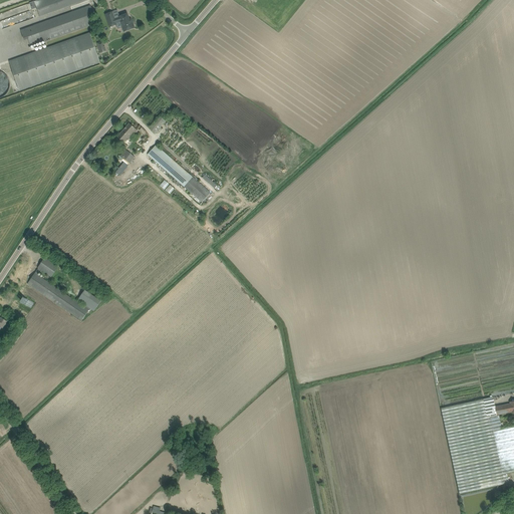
[(34,1),(30,3),(32,9),(37,7),(37,9),(40,17),(86,0),(37,0),(34,1)]
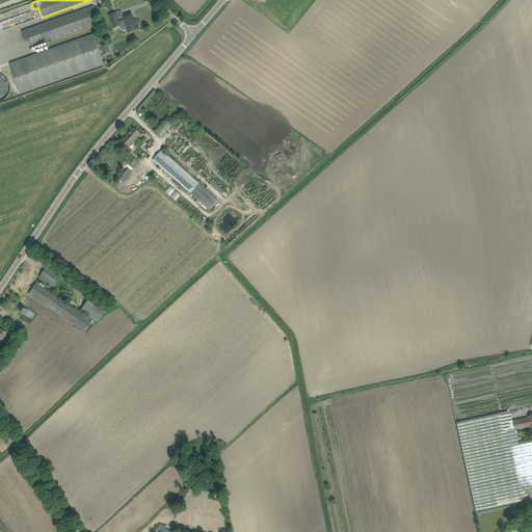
[(94,5),(37,26),(26,29),(32,47),(96,25),(92,14),(97,12),(94,5)]
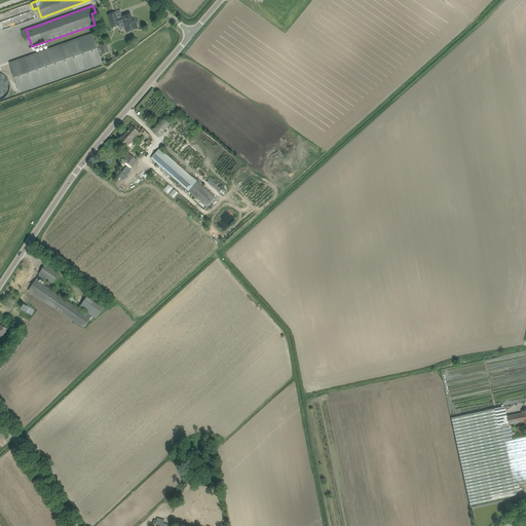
[(130,13),(125,15),(122,16),(122,17),(118,20),(115,12),(109,14),(113,28),(120,26),(119,24),(123,23),(125,28),(127,28),(128,32),(138,29),(135,20),(133,21),(130,13)]
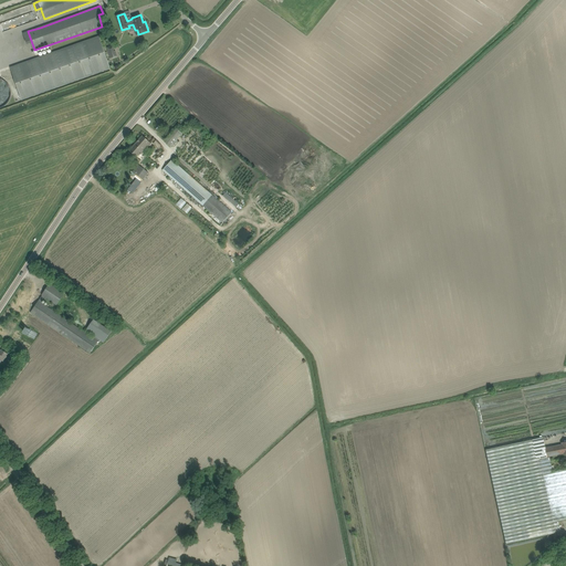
[(10,67),(13,77),(21,101),(43,93),(111,69),(98,37),(52,52),(32,60),(10,67)]
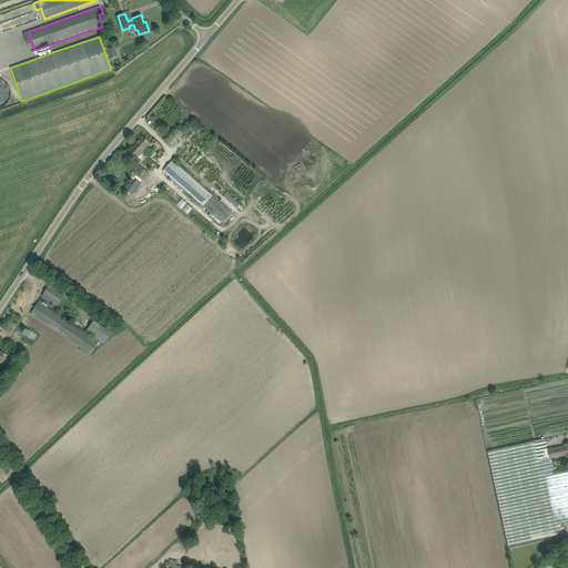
[(107,48),(111,59),(118,57),(117,51),(114,51),(112,46),(107,48)]
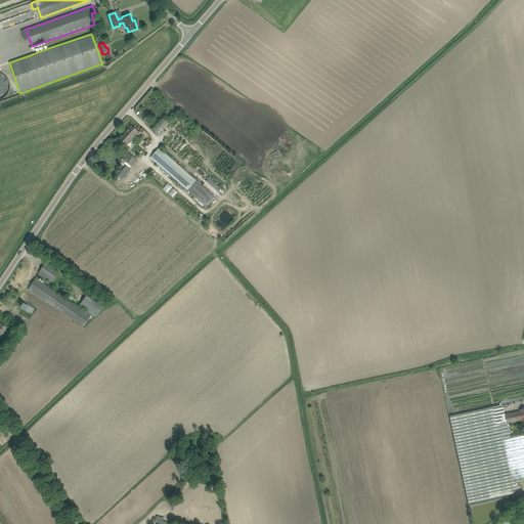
[(8,93),(10,89),(10,84),(10,80),(7,75),(3,72),(0,70),(0,98),(0,99),(4,97),(8,93)]
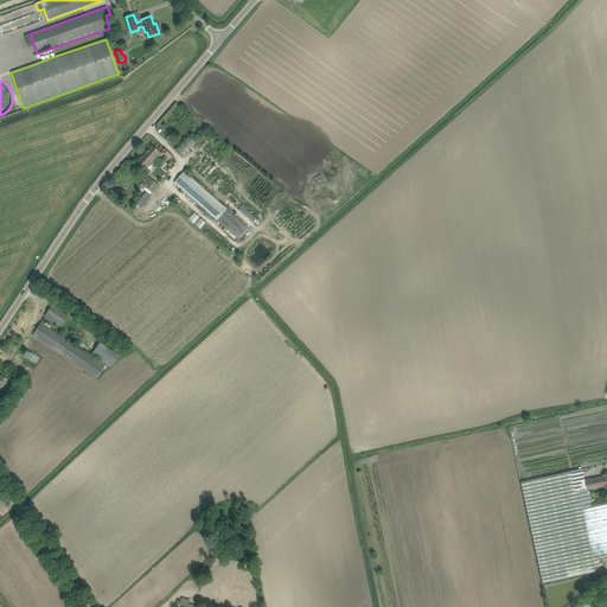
[(184,158),(196,144),(190,138),(177,153),(184,158)]
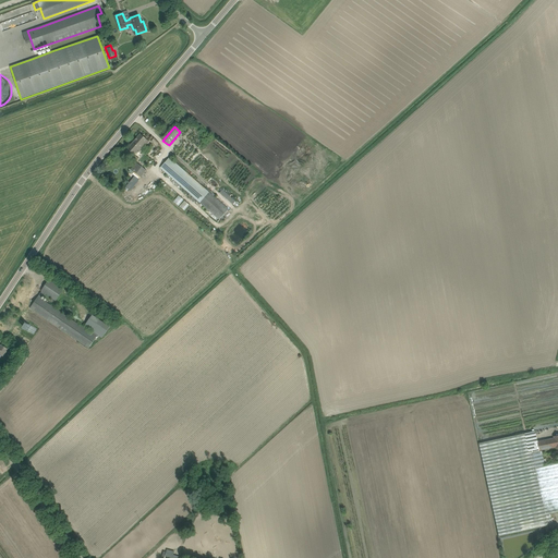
[(128,148),(132,153),(133,154),(138,148),(140,149),(148,141),(145,137),(141,134),(128,148)]
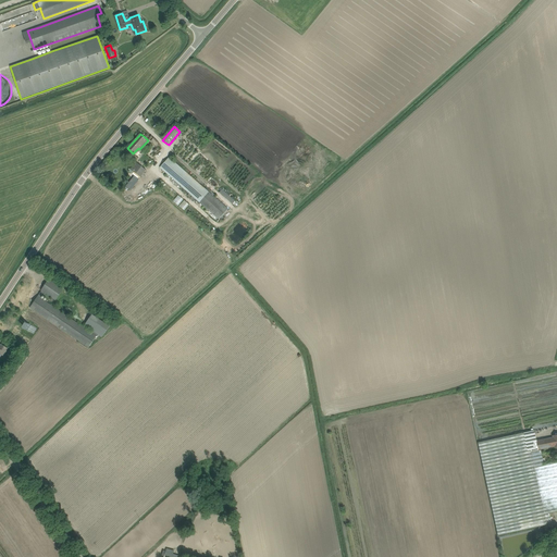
[(169,157),(160,168),(173,180),(189,194),(195,198),(219,220),(229,209),(203,188),(199,183),(196,181),(169,157)]
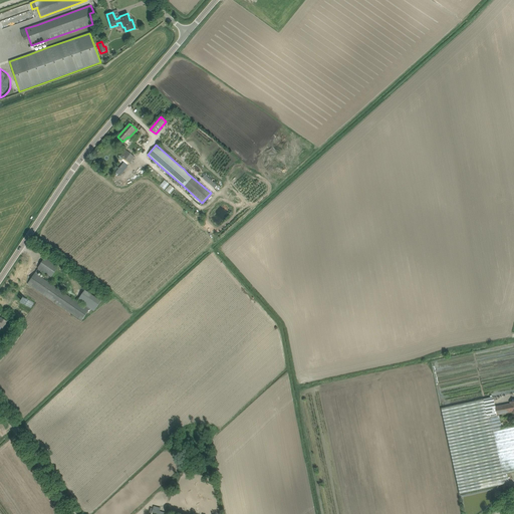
[(130,163),(135,157),(125,150),(120,156),(130,163)]
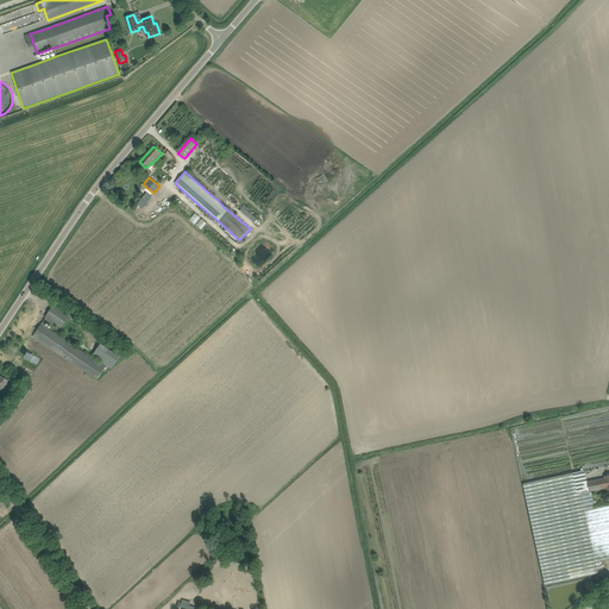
[(140,208),(151,195),(146,192),(136,203),(140,208)]
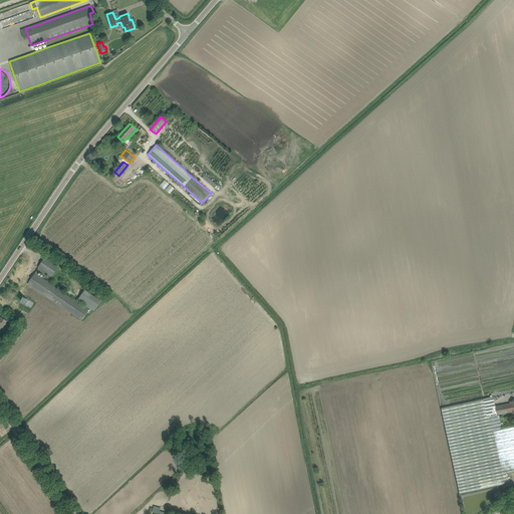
[(202,178),(215,189),(217,185),(205,175),(202,178)]
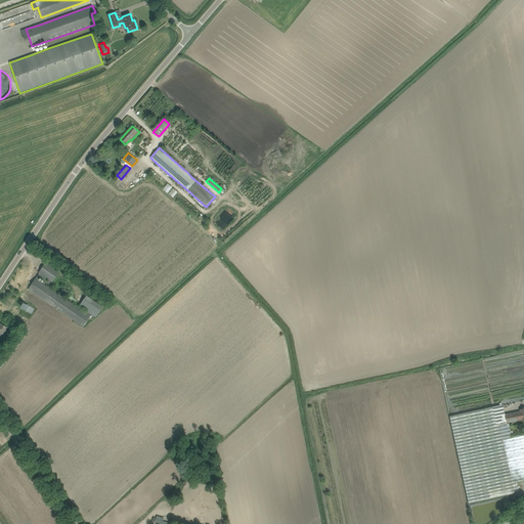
[(29,289),(33,292),(83,326),(90,315),(85,311),(40,281),(43,276),(52,282),(59,271),(46,262),(39,273),(36,278),(29,289)]
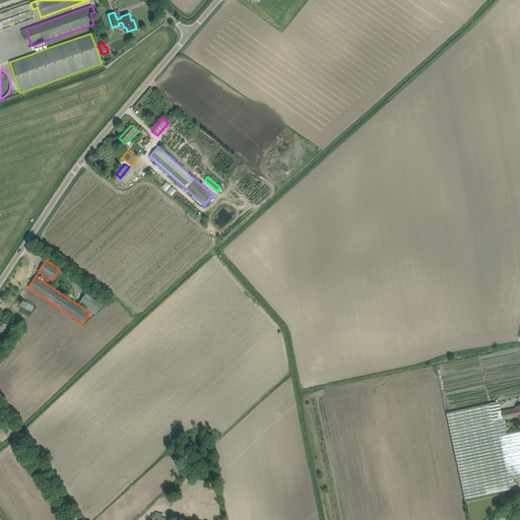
[(84,293),(77,303),(92,314),(101,304),(84,293)]
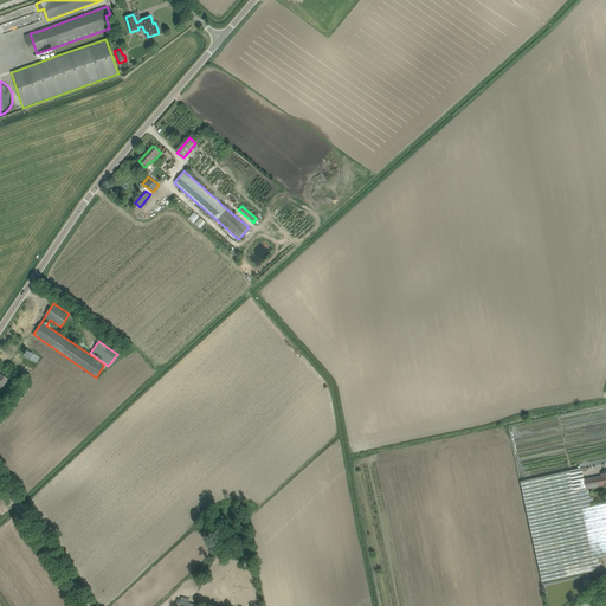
[(579,495),(590,492),(588,489),(594,488),(592,478),(584,479),(581,469),(580,469),(580,466),(578,466),(578,469),(520,482),(541,577),(542,581),(600,569),(598,558),(605,555),(605,501),(592,504),(581,507),(579,495)]
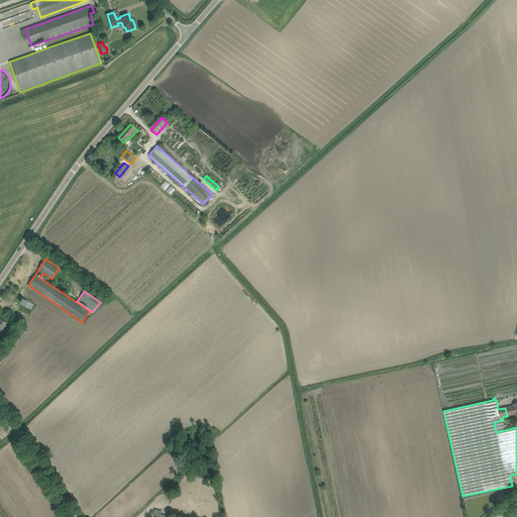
[(505,408),(507,416),(515,414),(515,416),(516,415),(516,403),(513,404),(513,406),(505,408)]
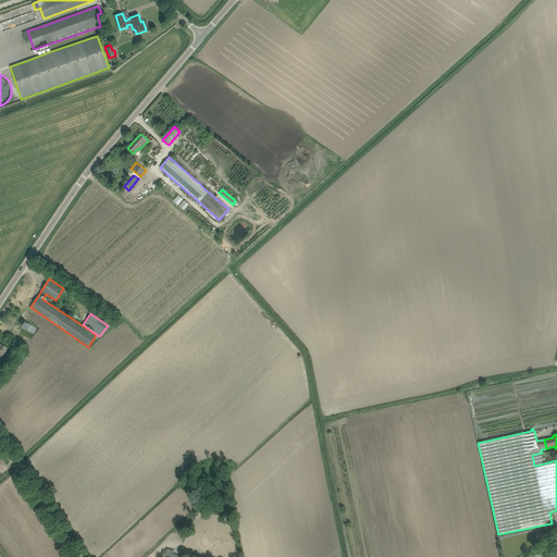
[(534,466),(544,463),(543,461),(543,458),(542,453),(532,455),(534,466)]
